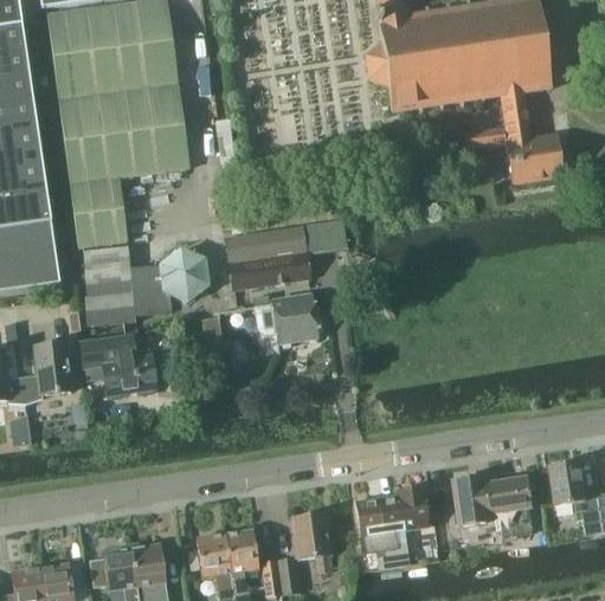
[(0,0),(0,24),(23,21),(19,0),(0,0)]
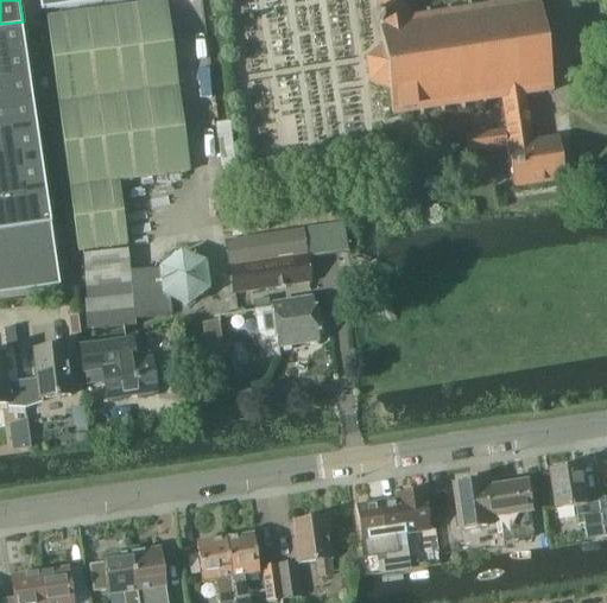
[(78,249),(127,242),(118,178),(188,169),(165,0),(70,12),(49,16),(74,211),(78,249)]
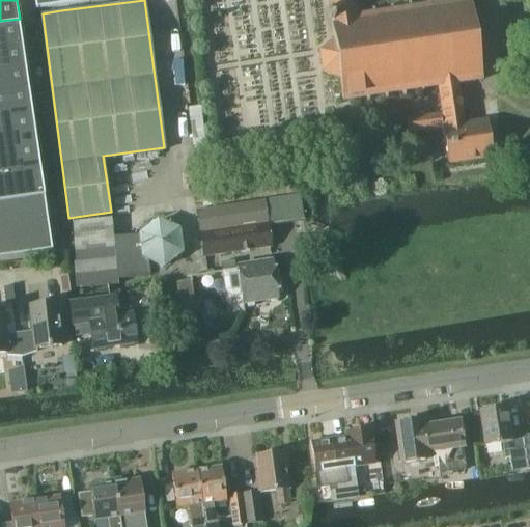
[(329,0),(330,5),(328,6),(330,18),(332,18),(335,36),(319,49),(323,70),(340,76),(343,96),(353,95),(439,83),(443,111),(408,116),(409,129),(443,125),(448,161),(493,154),(487,117),(466,120),(459,80),(483,77),(472,0),(442,0),(358,12),(356,0),(329,0)]
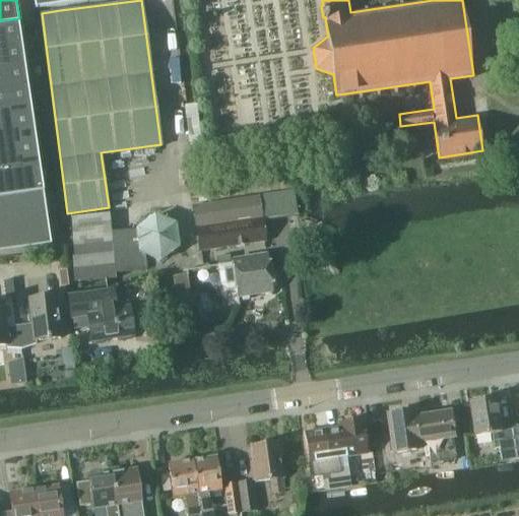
[(0,64),(25,61),(19,18),(0,20),(0,64)]
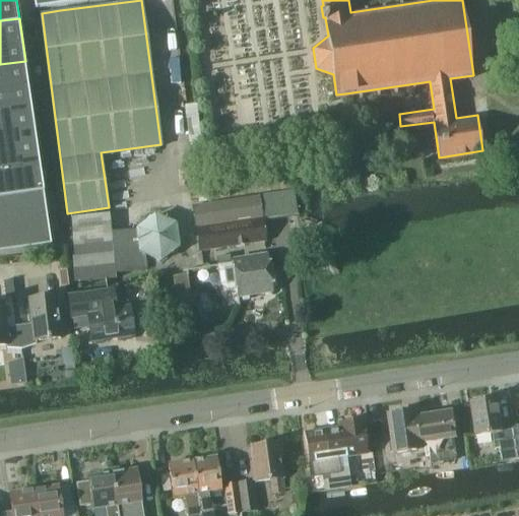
[(0,108),(31,104),(25,61),(0,64),(0,108)]
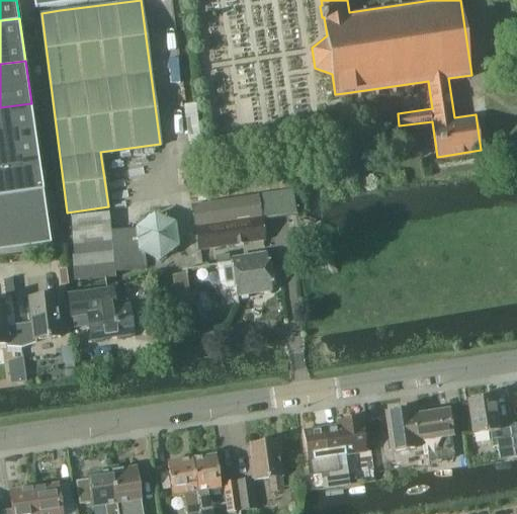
[(0,107),(0,168),(40,163),(31,103),(0,107)]
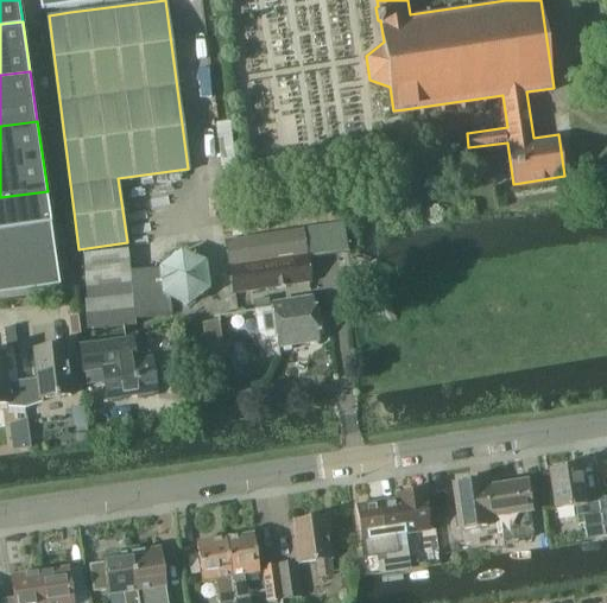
[(0,197),(0,226),(51,219),(48,191),(0,197)]
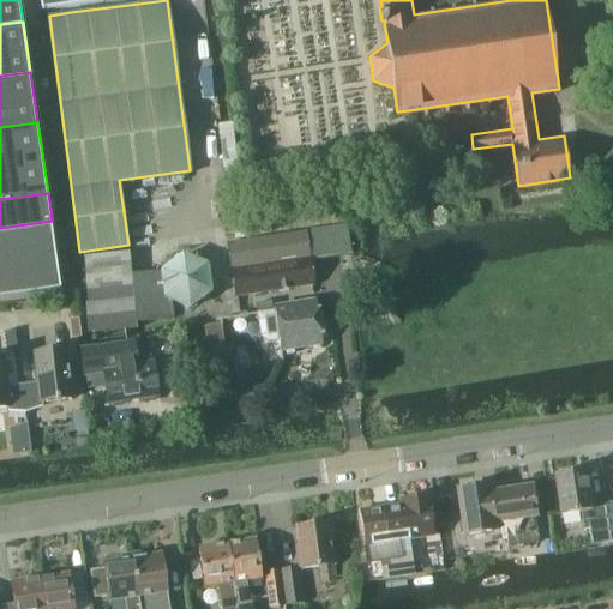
[(0,293),(61,284),(52,221),(0,228),(0,293)]
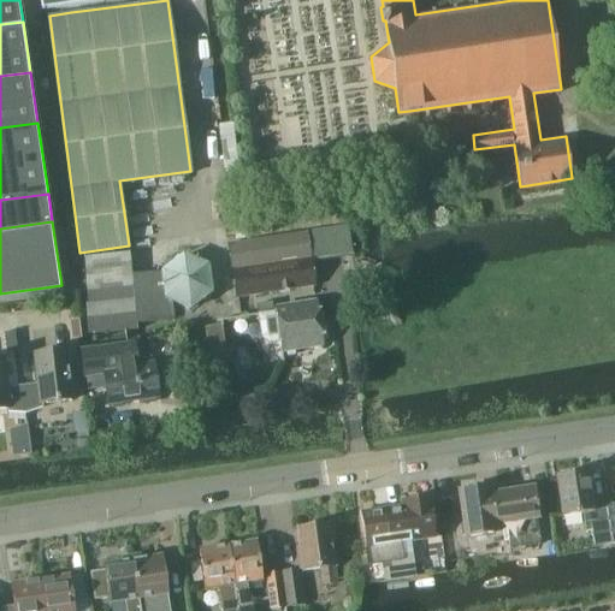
[(238,294),(314,282),(311,256),(347,251),(343,224),(230,242),(238,294)]
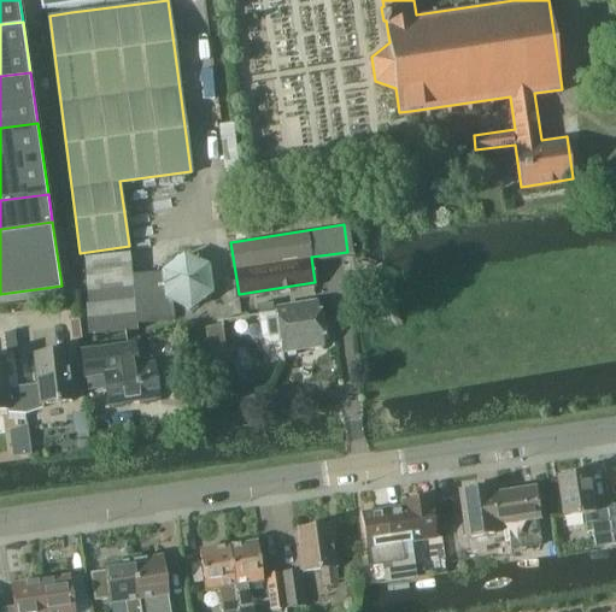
[(213,290),(211,262),(183,249),(168,263),(162,268),(162,269),(133,272),(130,249),(84,254),(88,300),(86,301),(89,331),(171,323),(169,298),(192,307),(213,290)]
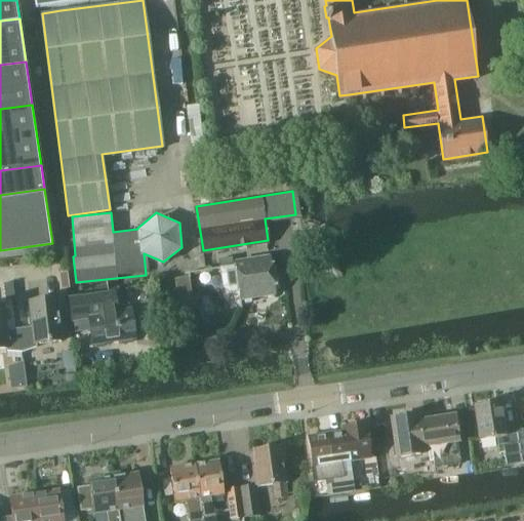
[(312,228),(296,230),(297,237),(313,236),(312,228)]
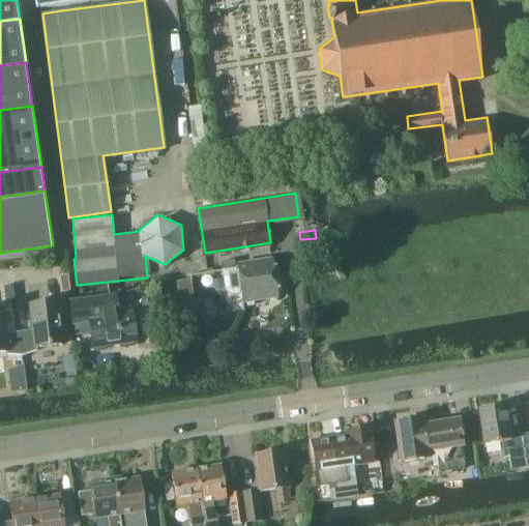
[(237,264),(223,266),(226,287),(233,292),(240,290),(242,300),(278,295),(273,258),(237,263),(237,264)]
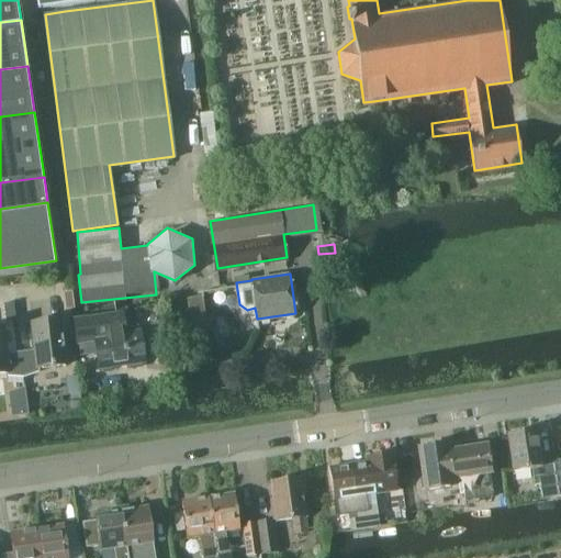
[(189,310),(179,311),(182,334),(209,330),(203,293),(188,296),(189,310)]
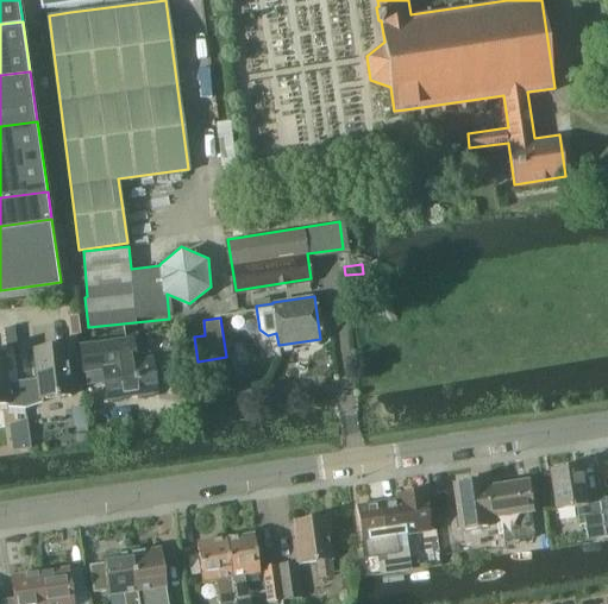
[(157,390),(152,356),(136,358),(135,348),(129,350),(126,338),(80,345),(85,370),(102,367),(107,398),(157,390)]
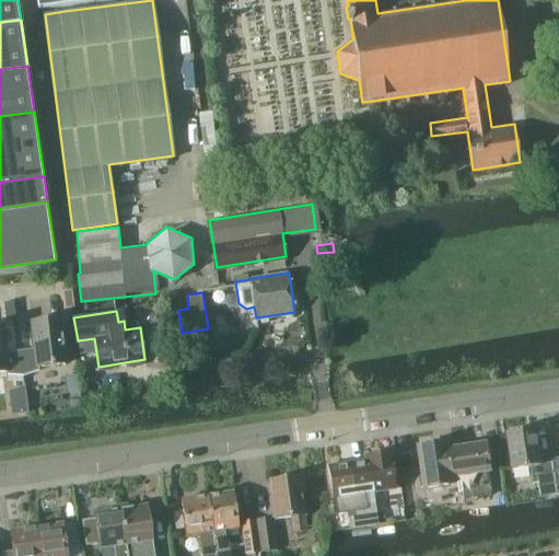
[(31,321),(34,346),(21,348),(24,373),(41,368),(39,365),(68,361),(61,316),(31,321)]
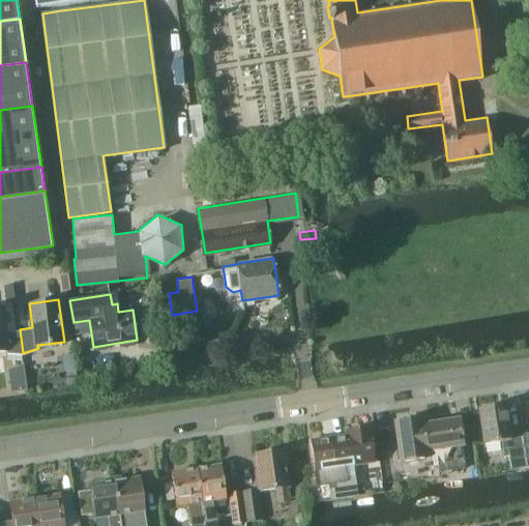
[(7,352),(23,353),(20,329),(7,331),(4,307),(0,307),(0,349),(7,349),(7,352)]
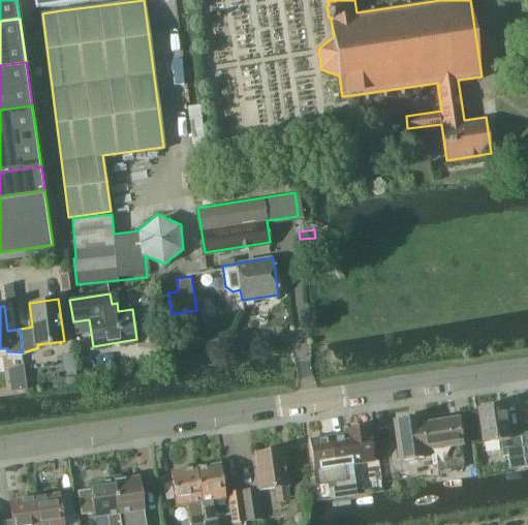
[(525,464),(526,464),(521,430),(520,431),(520,433),(508,435),(507,432),(502,401),(476,406),(483,443),(500,440),(502,456),(507,455),(509,466),(525,464)]
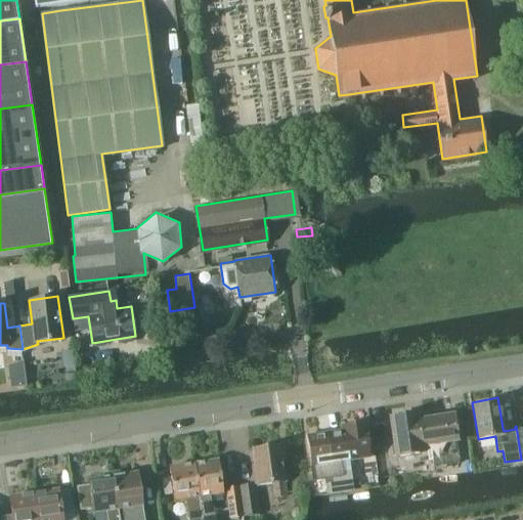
[(417,412),(390,416),(397,457),(422,452),(421,444),(422,444),(418,418),(417,414),(417,412)]
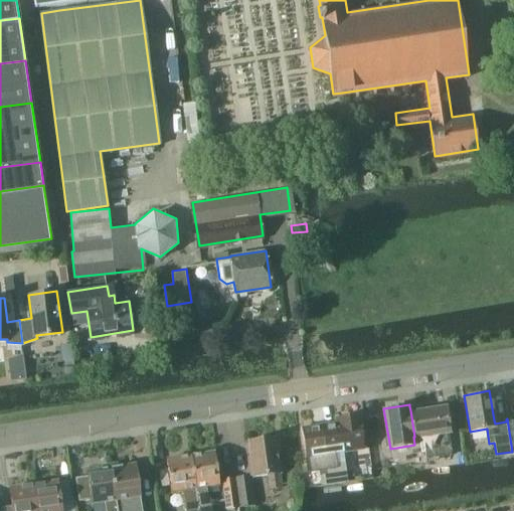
[(419,409),(410,410),(414,437),(422,436),(425,457),(464,451),(459,422),(449,423),(446,405),(419,409)]
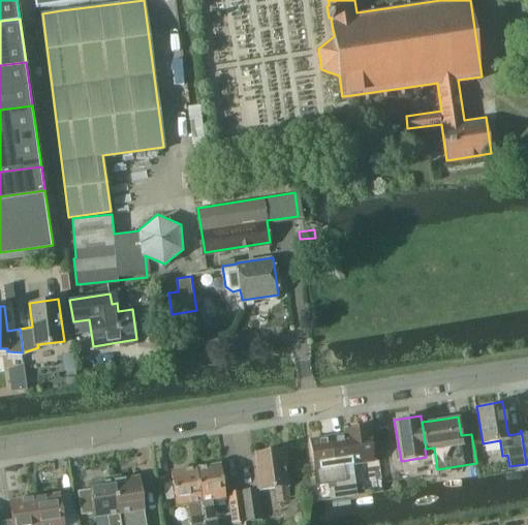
[(347,428),(348,434),(332,436),(339,494),(355,492),(353,472),(344,473),(343,463),(374,460),(369,425),(347,428)]
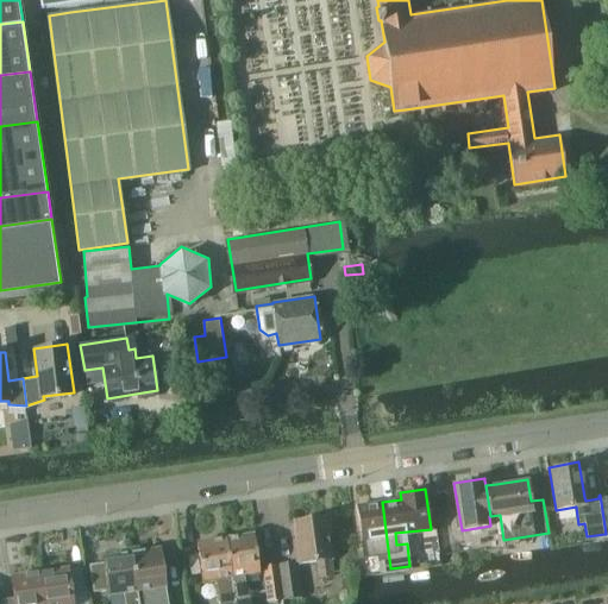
[(381,570),(390,568),(382,502),(359,504),(365,554),(380,552),(381,570)]
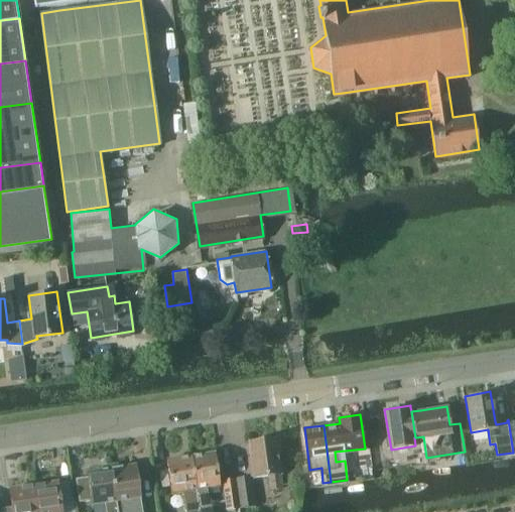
[(251,474),(236,476),(241,506),(255,504),(251,477),(255,476),(256,478),(271,475),(273,488),(273,492),(293,493),(294,488),(307,487),(305,470),(295,469),(296,458),(288,457),(287,459),(280,458),(277,438),(250,442),(251,444),(247,445),(251,474)]
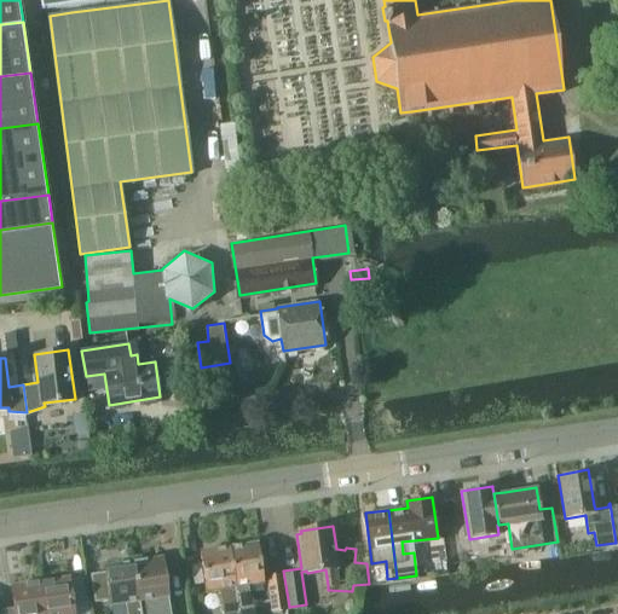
[(265,580),(258,543),(231,546),(236,585),(240,613),(255,613),(254,603),(252,604),(248,583),(265,580)]
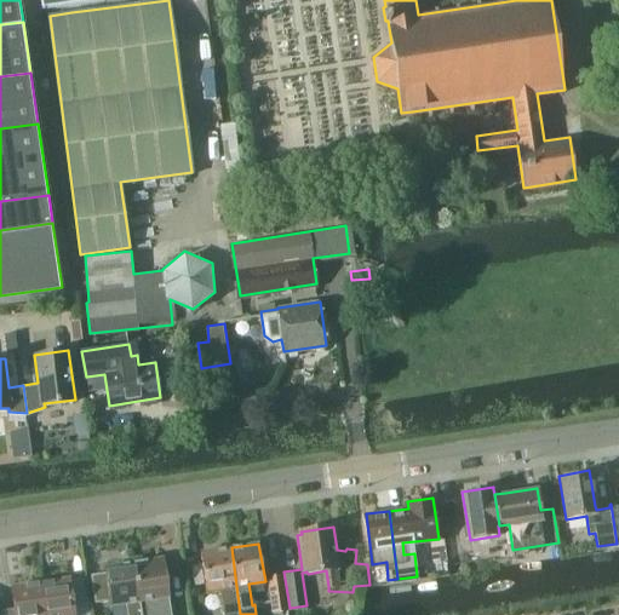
[(225,614),(240,614),(236,586),(231,547),(202,552),(208,590),(225,587),(229,609),(225,609),(225,614)]
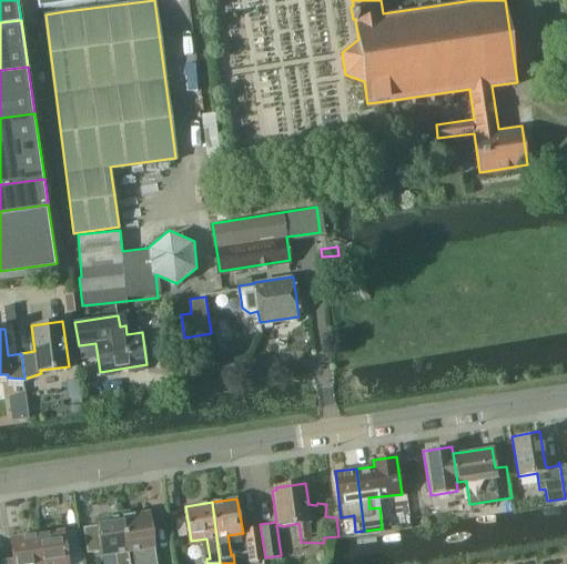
[(130,563),(155,563),(148,512),(123,515),(130,563)]
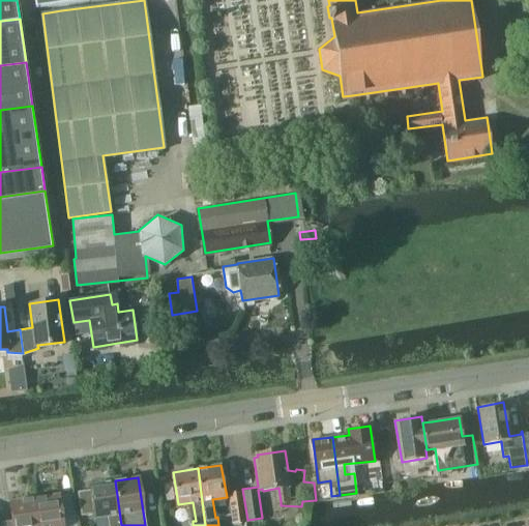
[(90,489),(77,491),(81,516),(94,514),(95,518),(109,516),(110,525),(121,525),(115,480),(90,485),(90,489)]
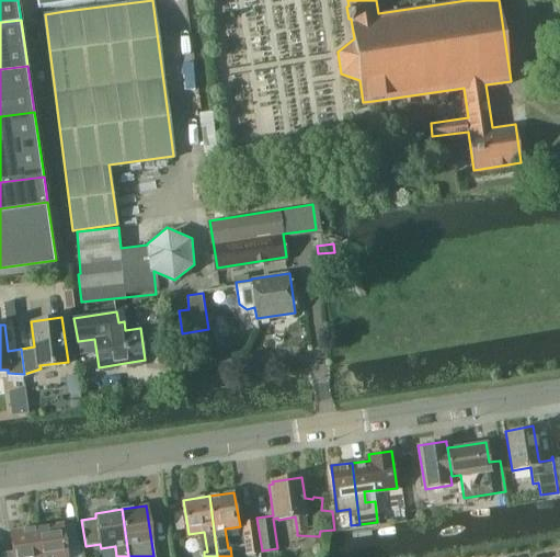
[(247,553),(262,550),(256,518),(242,520),(247,553)]
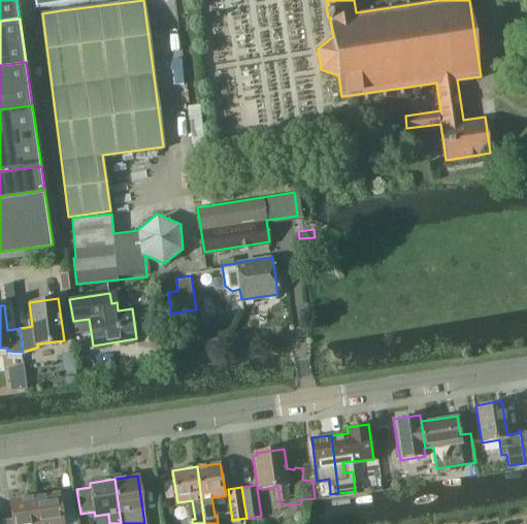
[(63,523),(59,492),(35,495),(39,523),(63,523)]
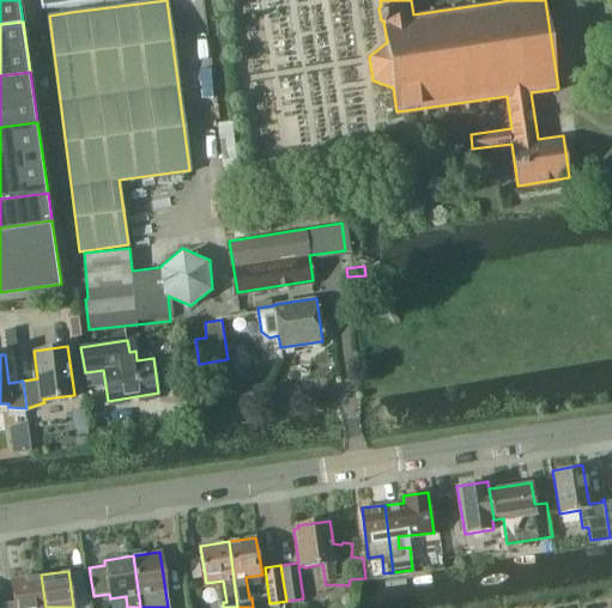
[(16,602),(1,605),(1,607),(46,607),(41,575),(12,578),(16,602)]
